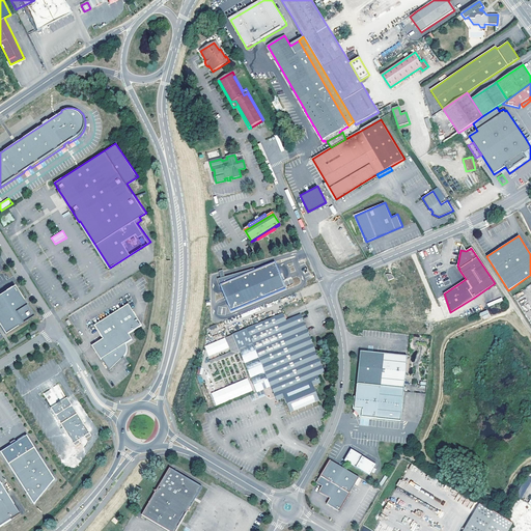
[(231,310),(284,289),(273,263),(255,271),(225,277),(223,270),(219,271),(221,278),(218,279),(220,284),(223,292),(225,297),(228,304),(231,310)]
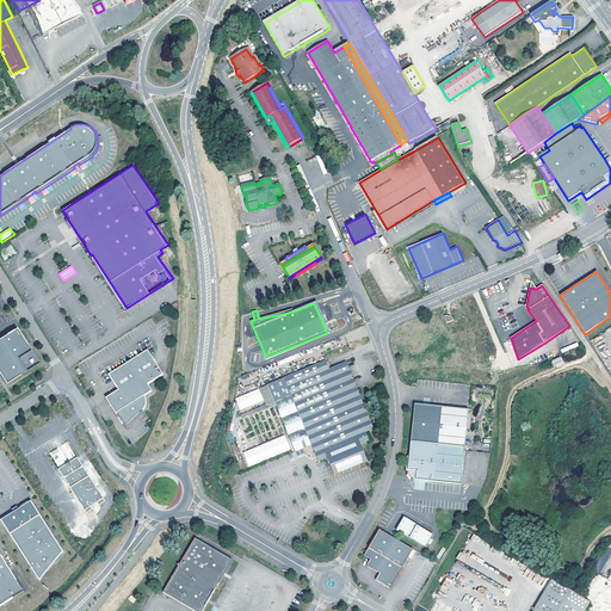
[(13,323),(0,332),(0,377),(2,381),(36,359),(13,323)]
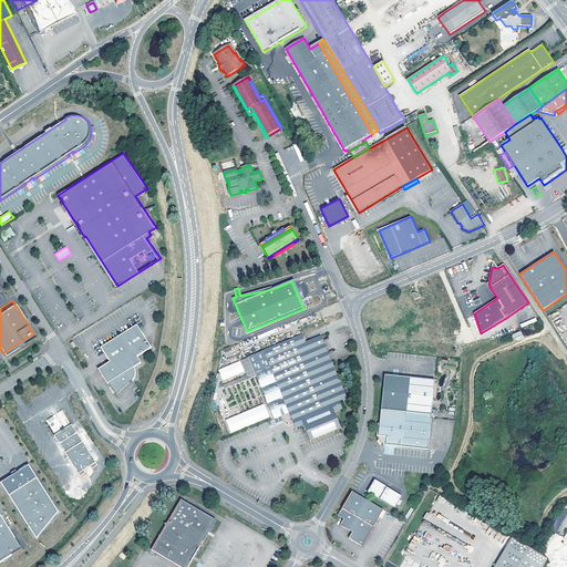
[(136,356),(151,347),(136,325),(101,347),(110,361),(98,369),(107,383),(109,383),(116,395),(133,379),(134,378),(135,377),(135,374),(135,373),(135,372),(135,371),(135,369),(134,368),(134,367),(141,362),(136,356)]
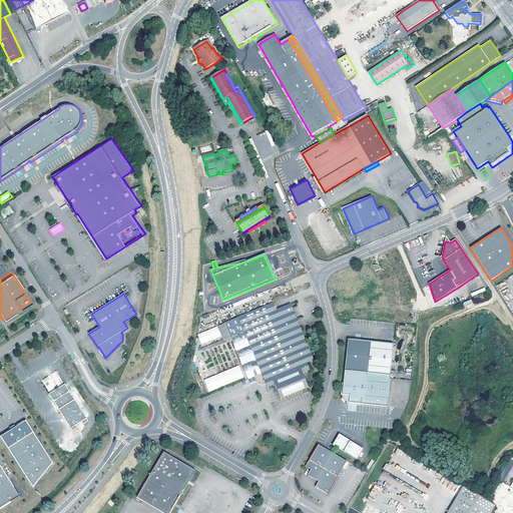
[(464,302),(466,309),(473,307),(471,300),(464,302)]
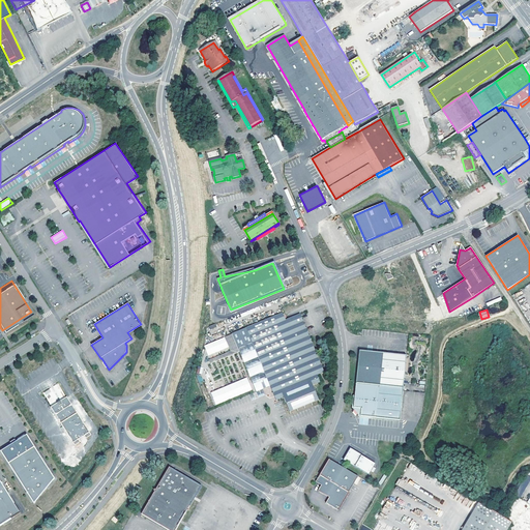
[(286,320),(283,313),(275,316),(278,323),(286,320)]
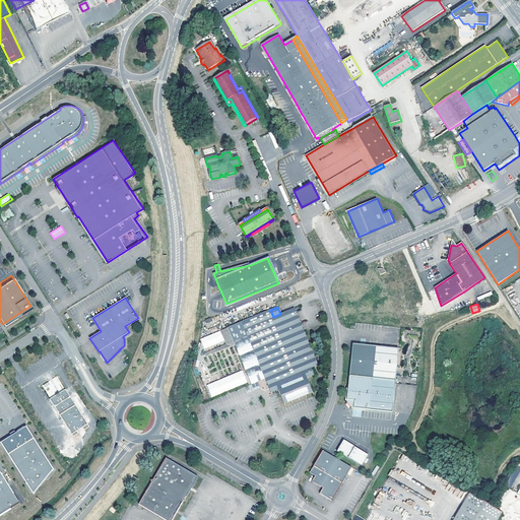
[(319,366),(295,308),(280,314),(273,317),(270,310),(228,327),(234,342),(235,344),(236,346),(239,353),(248,376),(251,384),(255,383),(258,382),(263,380),(265,379),(266,381),(268,386),(270,385),(273,392),(278,390),(283,404),(313,392),(307,378),(314,375),(312,368),(319,366)]
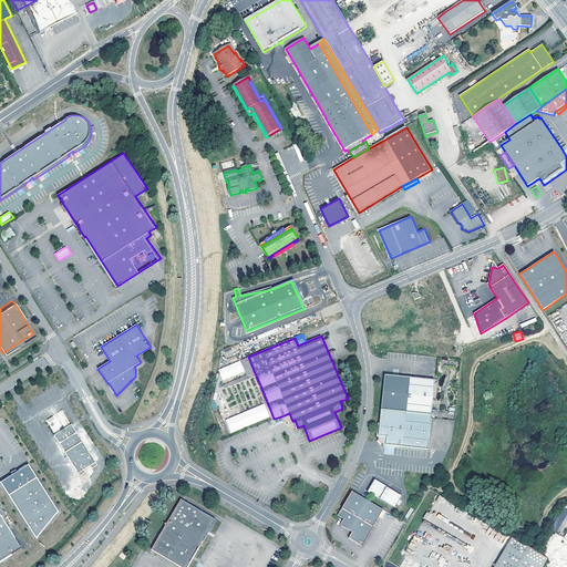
[(255,373),(248,357),(240,360),(245,371),(247,377),(255,373)]
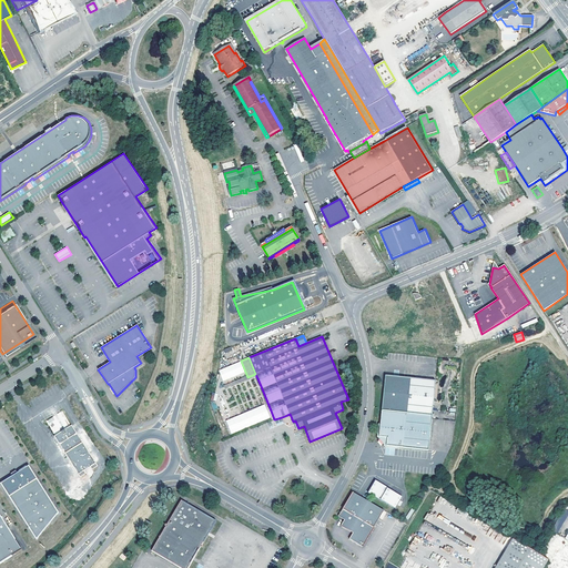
[(223,381),(245,372),(241,361),(220,371),(223,381)]
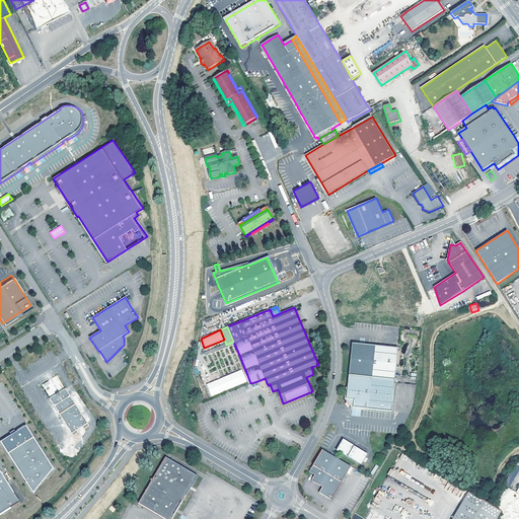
[(234,344),(233,342),(226,345),(205,353),(207,357),(235,346),(234,344)]
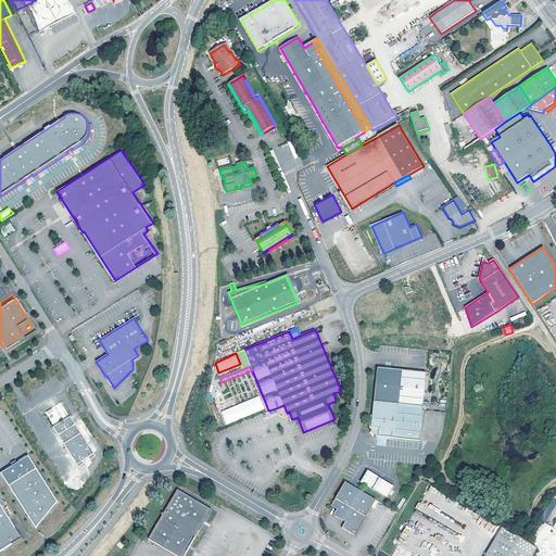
[(426,371),(384,369),(380,373),(377,376),(376,377),(374,402),(422,407),(426,371)]
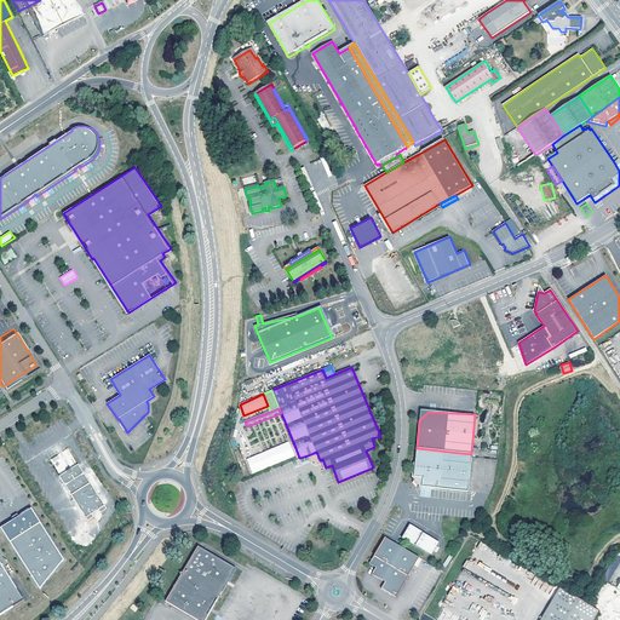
[(290,441),(247,459),(252,475),(296,457),(290,441)]
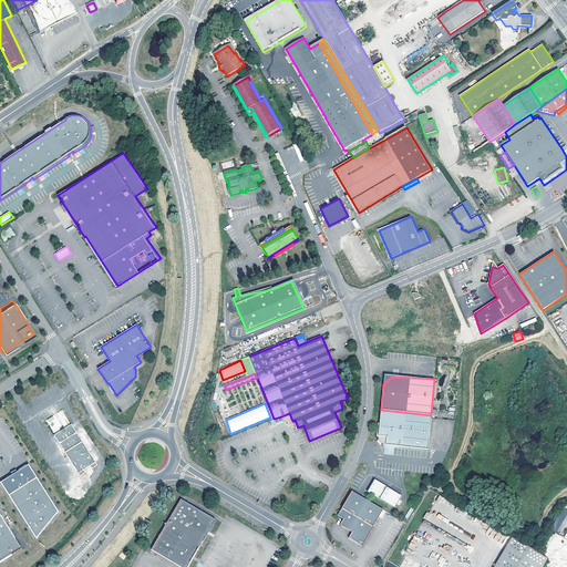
[(429,449),(431,415),(381,410),(379,435),(382,440),(385,445),(429,449)]
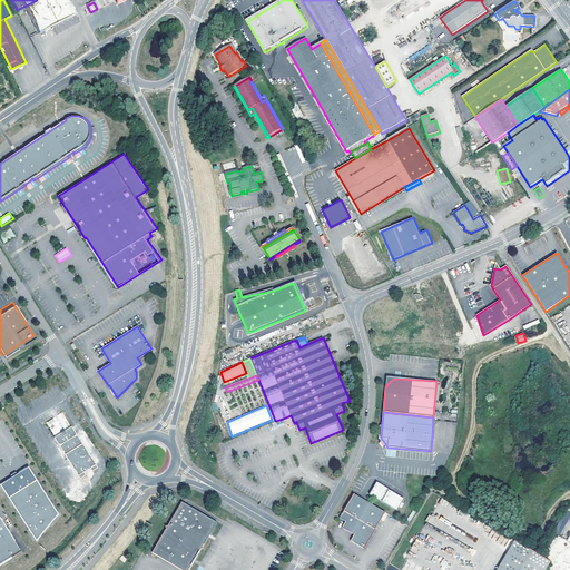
[(53,418),(47,423),(55,434),(61,430),(53,418)]
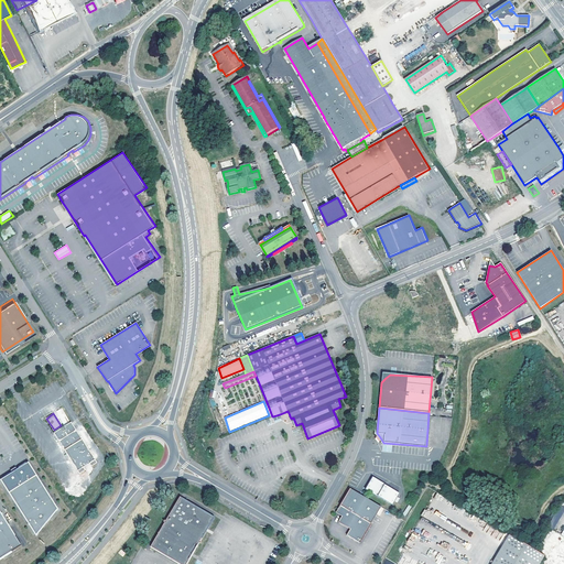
[(64,426),(54,433),(56,435),(67,427),(74,424),(72,422),(64,426)]
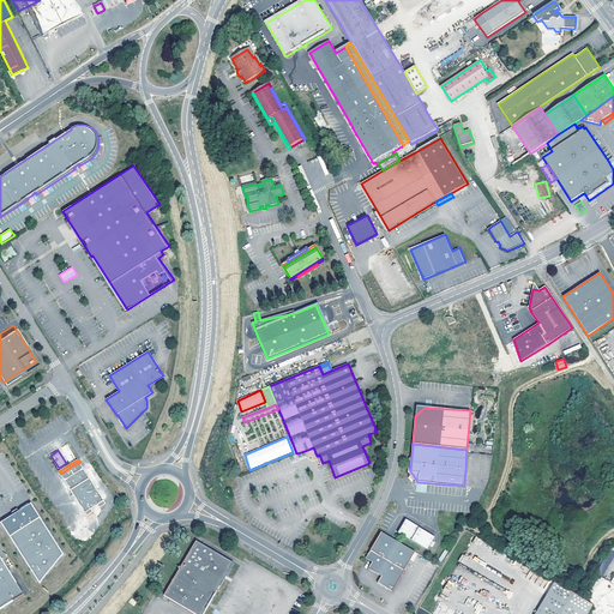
[(73,465),(61,474),(88,516),(94,511),(92,509),(98,504),(101,507),(107,503),(80,462),(73,465)]
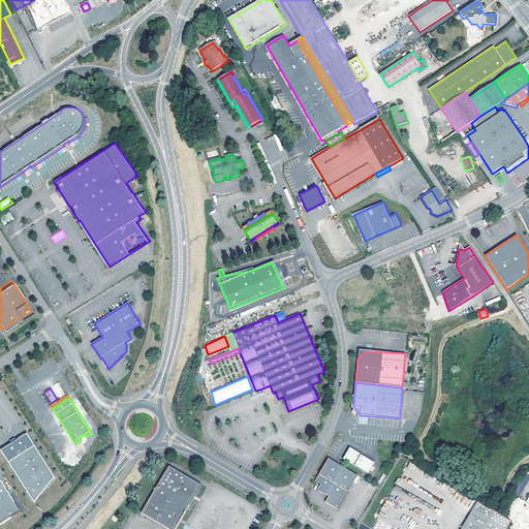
[(27,433),(1,450),(34,502),(55,477),(27,433)]
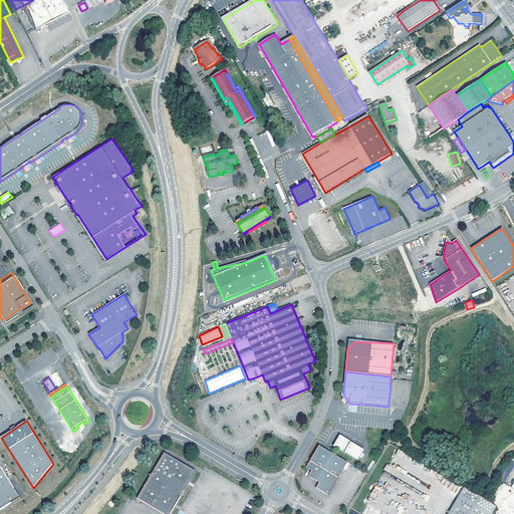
[(363,449),(342,437),(342,438),(340,439),(338,438),(338,439),(336,442),(335,444),(336,445),(337,447),(336,448),(357,460),(358,457),(361,453),(363,449)]
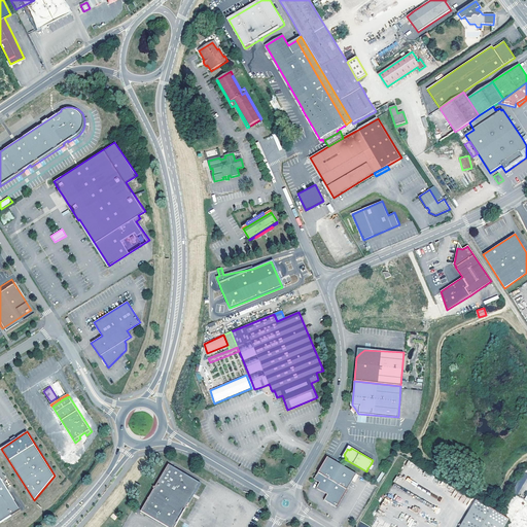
[(356,473),(327,457),(314,480),(319,483),(316,488),(327,495),(325,497),(324,500),(337,507),(353,479),(356,473)]
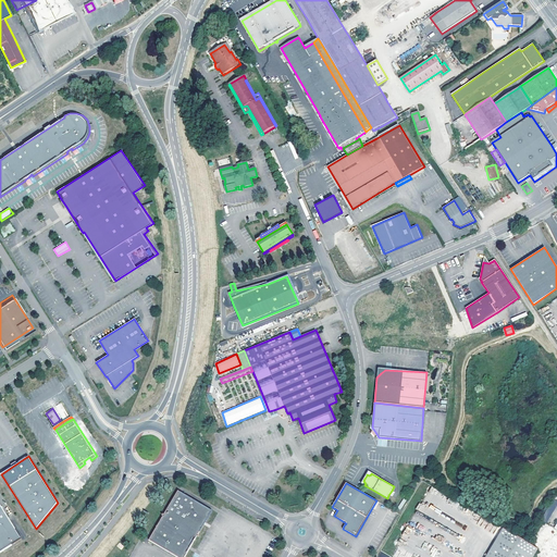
[(211,511),(177,492),(148,541),(175,556),(184,556),(190,548),(196,537),(205,522),(211,511)]
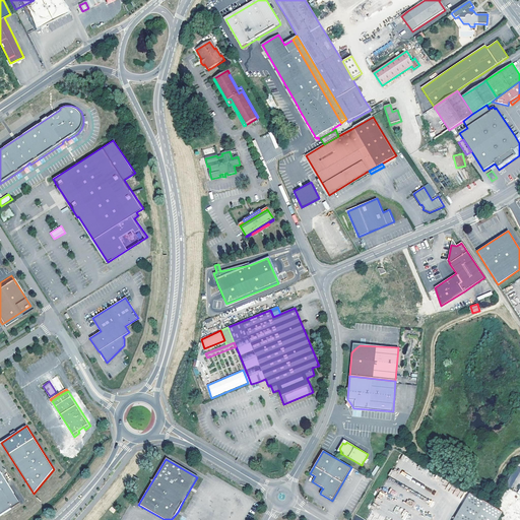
[(519,467),(514,465),(506,485),(512,489),(519,467)]
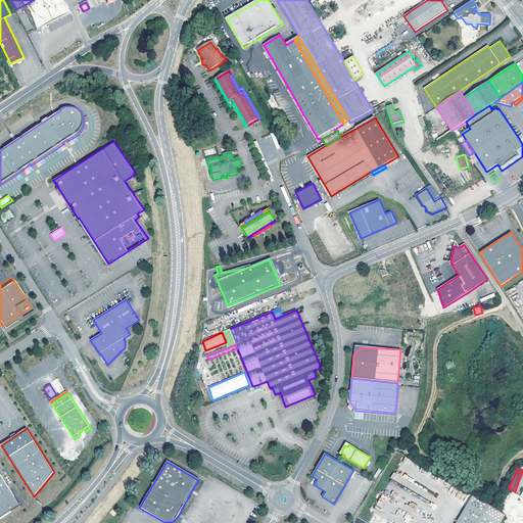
[(0,518),(21,506),(0,470),(0,518)]
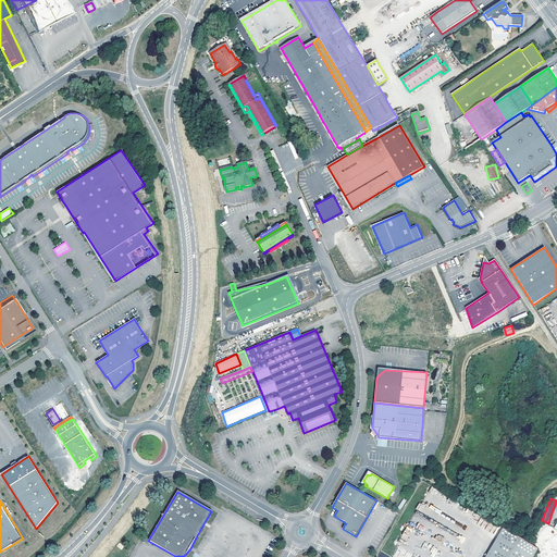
[(533,556),(539,549),(503,529),(485,556),(533,556)]
